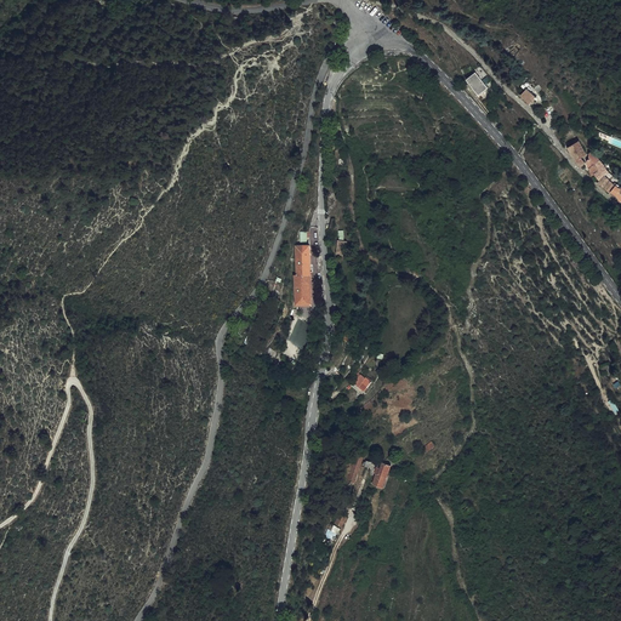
[(489,92),(477,77),(468,84),(479,100),(489,92)]
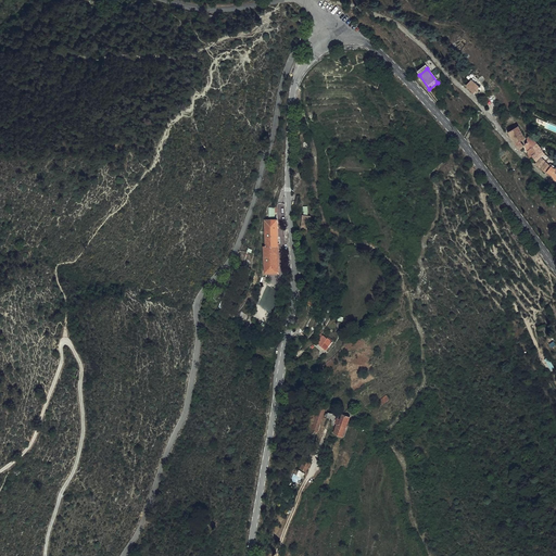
[(467,89),(475,97),(480,91),(472,84),(467,89)]
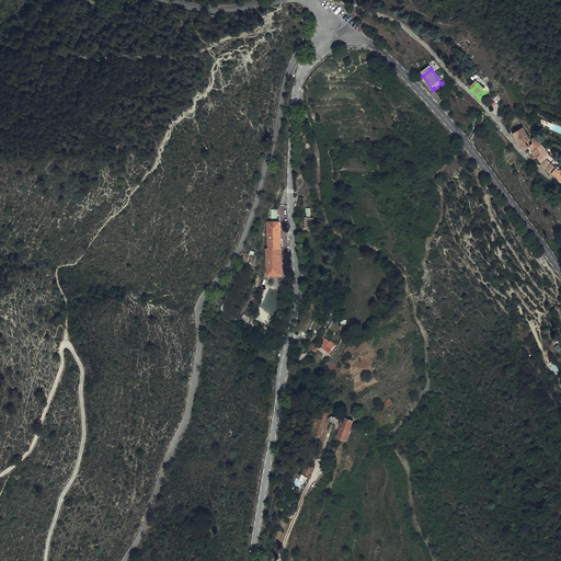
[(522,149),(526,155),(529,151),(529,150),(529,149),(527,145),(531,142),(525,130),(514,137),(516,141),(515,142),(517,146),(519,146),(522,149)]
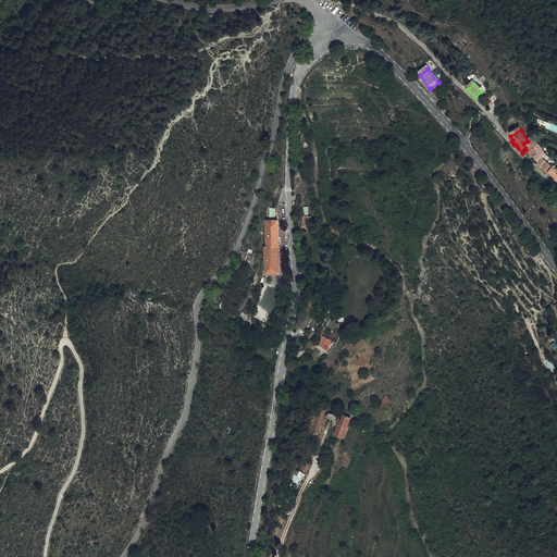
[(530,140),(529,144),(531,145),(534,152),(539,149),(539,148),(534,141),(535,141),(533,138),(530,140)]
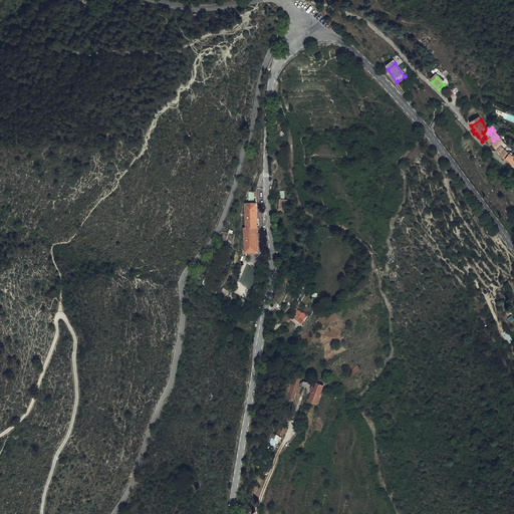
[(505,146),(497,138),(493,141),(495,144),(492,146),(497,154),(505,147),(505,146)]
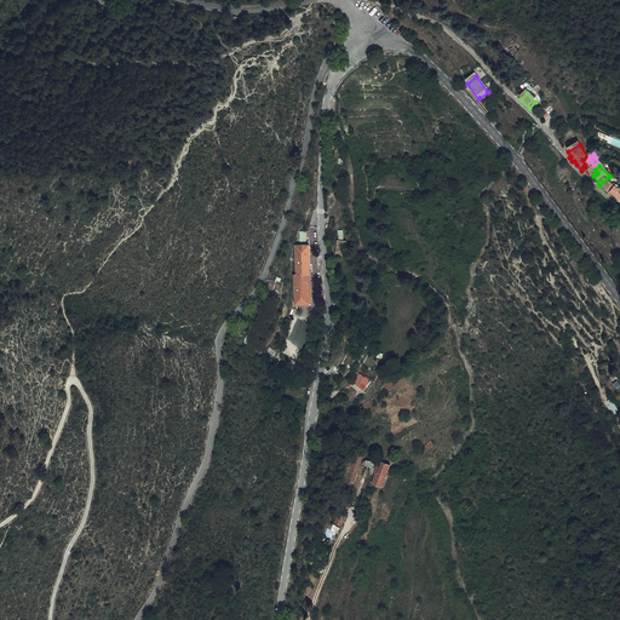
[(613,182),(609,177),(600,185),(598,187),(604,191),(610,185),(613,182)]
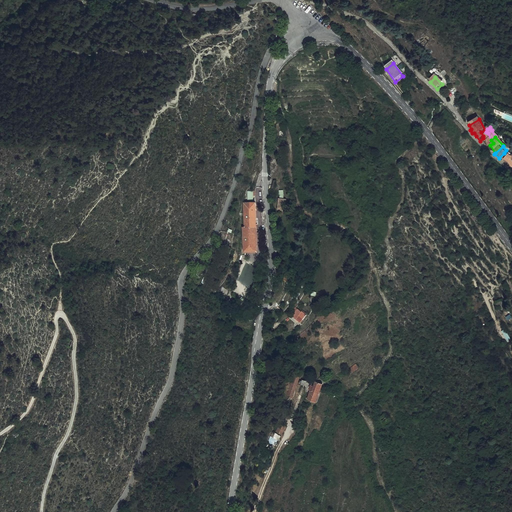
[(504,153),(499,158),(504,162),(505,161),(507,159),(504,153)]
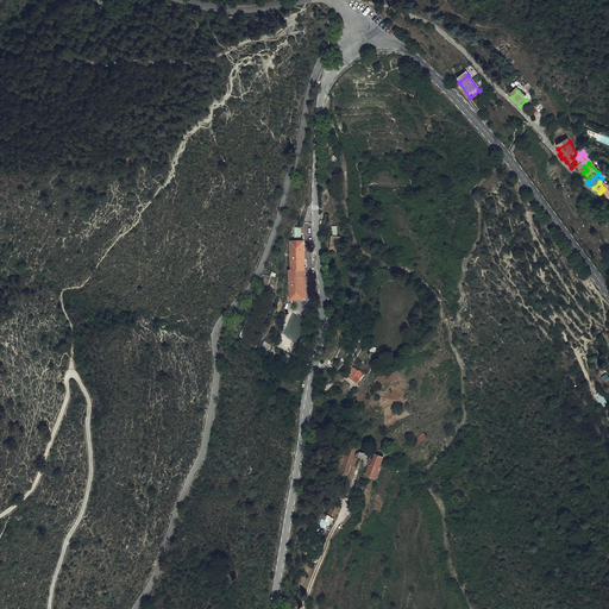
[(339,242),(330,240),(328,253),(333,253),(338,253),(339,242)]
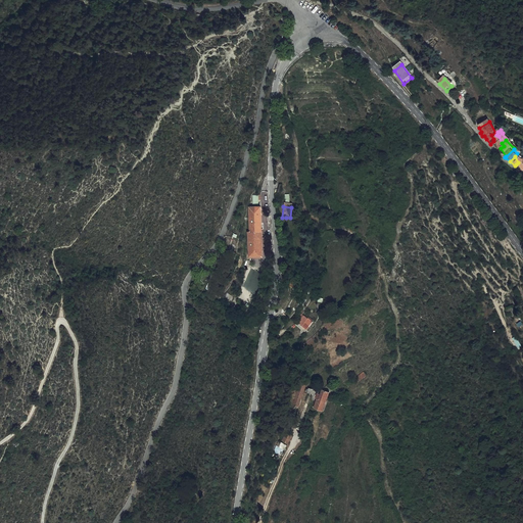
[(248,233),(246,233),(247,259),(260,258),(258,209),(247,210),(248,233)]
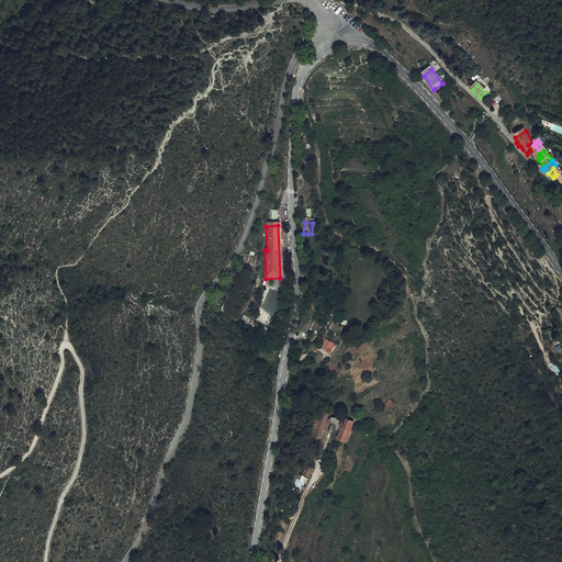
[(209,295),(203,305),(211,310),(215,299),(209,295)]
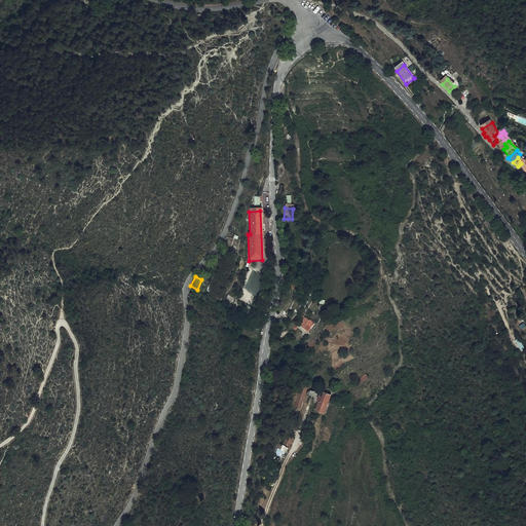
[(299,327),(307,332),(313,324),(312,323),(313,322),(309,318),(308,321),(304,317),(303,320),(301,318),(298,324),(300,325),(299,327)]
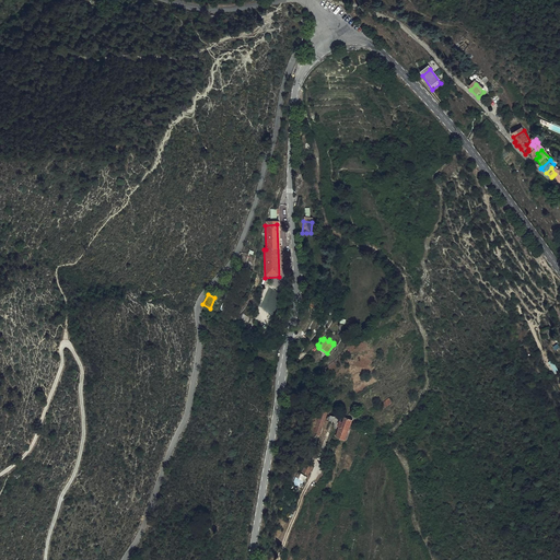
[(391,399),(380,409),(384,413),(395,404),(391,399)]
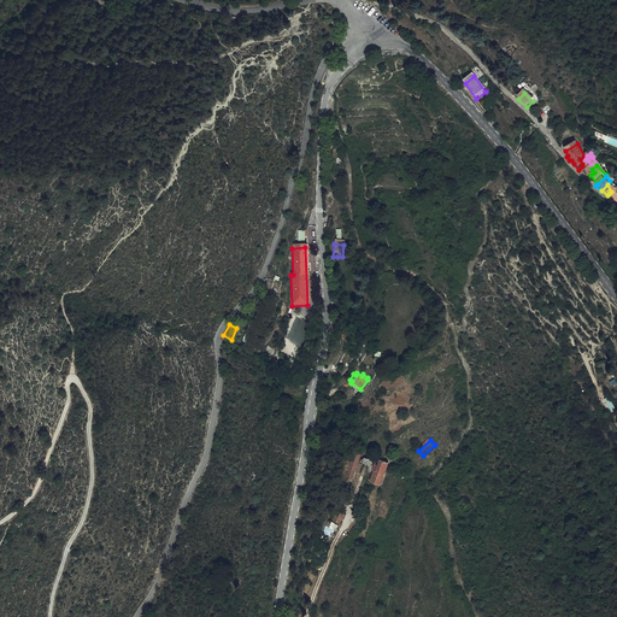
[(348,483),(359,458),(352,454),(342,481),(348,483)]
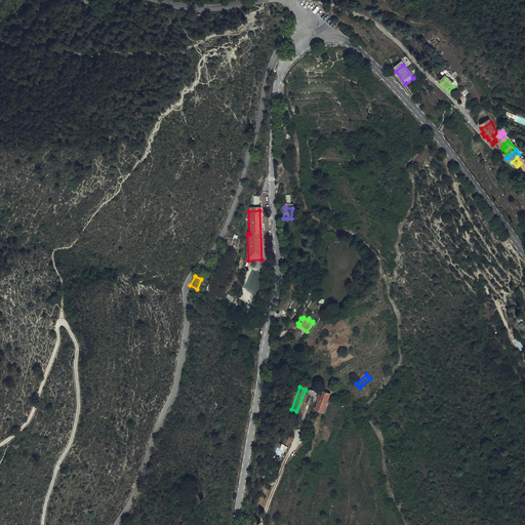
[(317,403),(313,412),(323,415),(329,396),(323,394),(322,398),(318,397),(316,402),(317,403)]
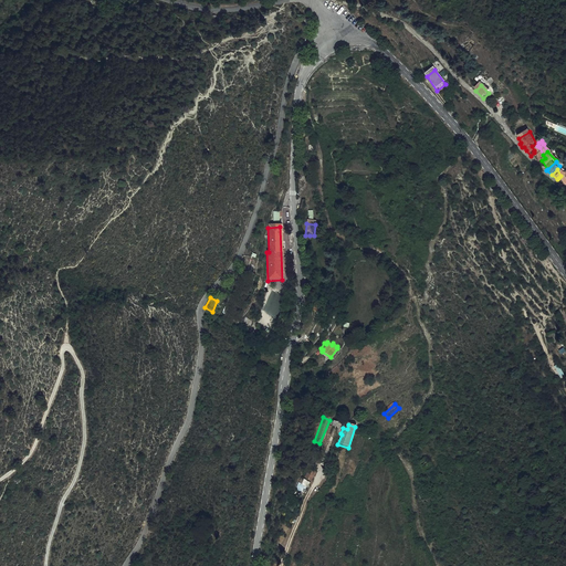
[(431,465),(428,460),(420,465),(425,471),(431,465)]
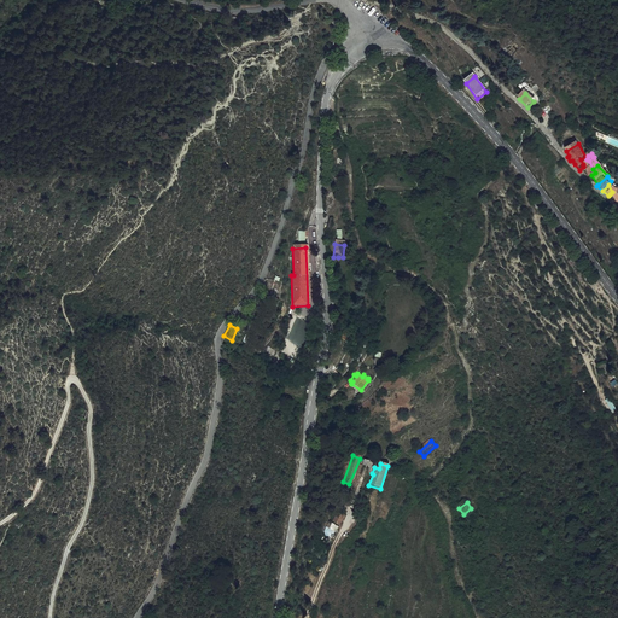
[(337,516),(339,511),(334,509),(327,532),(333,535),(339,517),(337,516)]
